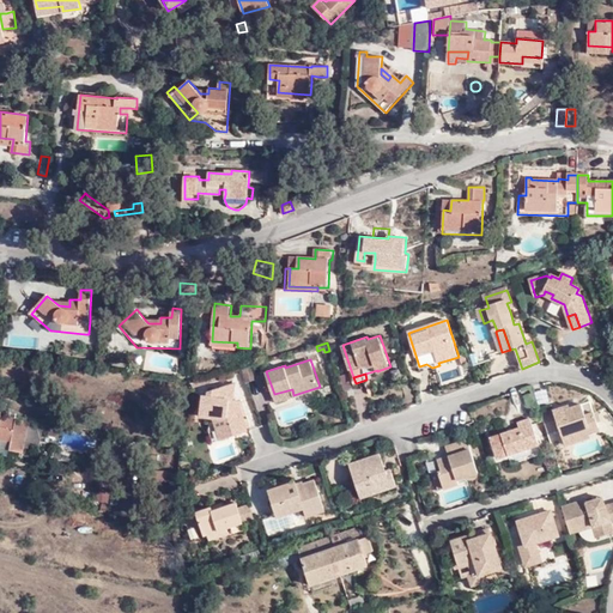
[(218,430),(222,441),(247,432),(240,408),(237,408),(237,401),(234,401),(236,383),(210,392),(208,398),(202,396),(200,417),(211,418),(220,419),(228,418),(230,425),(218,430)]
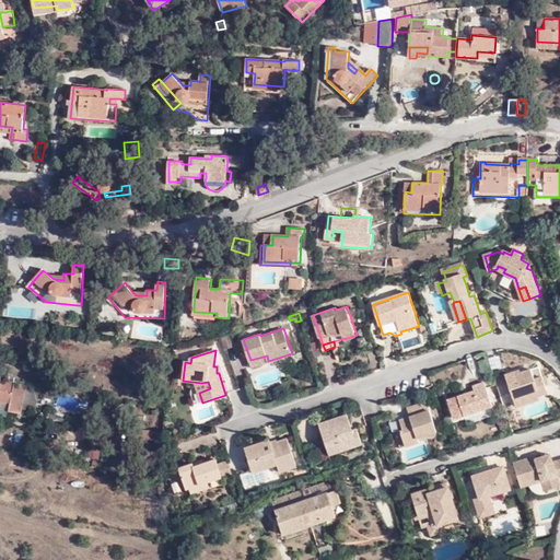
[(252,366),(268,361),(267,356),(251,360),(252,366)]
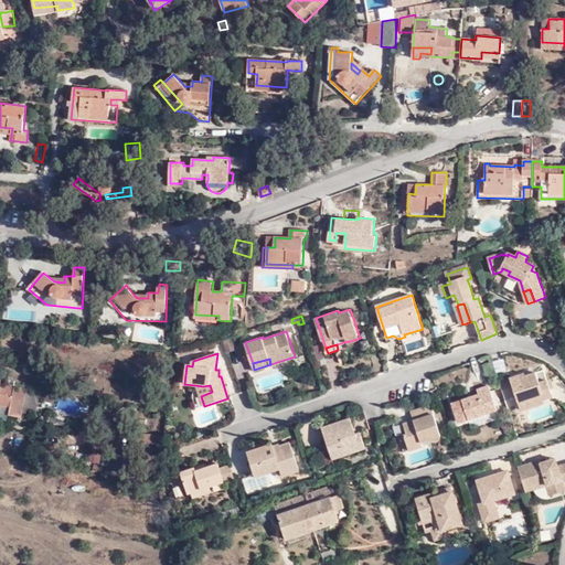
[(10,415),(18,416),(23,387),(1,383),(3,374),(0,373),(0,404),(12,406),(11,412),(10,415)]
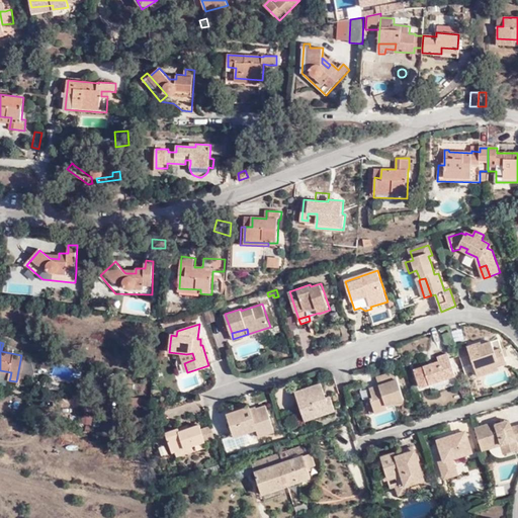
[(483,343),(458,350),(463,366),(473,362),(476,369),(498,363),(499,366),(507,363),(506,358),(504,351),(503,350),(496,352),(493,342),(491,343),(484,345),(483,343)]
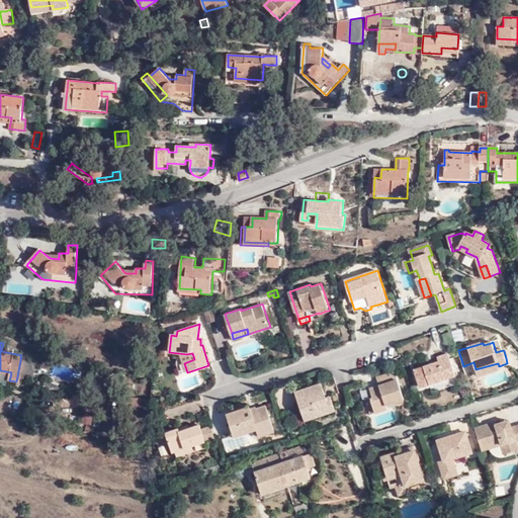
[(180,374),(187,372),(184,363),(194,359),(192,353),(186,354),(178,353),(177,363),(180,374)]
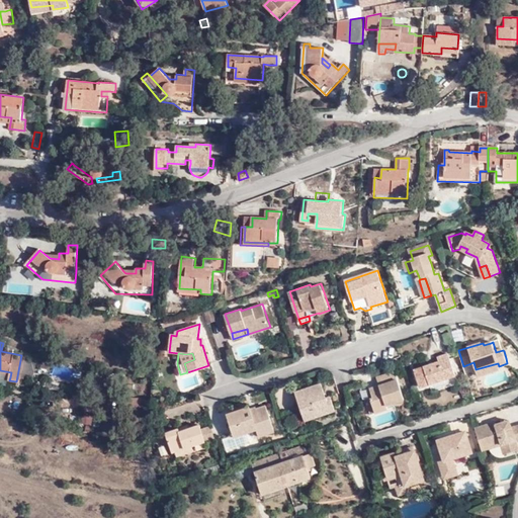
[(438,357),(440,362),(416,369),(421,386),(456,375),(449,354),(438,357)]
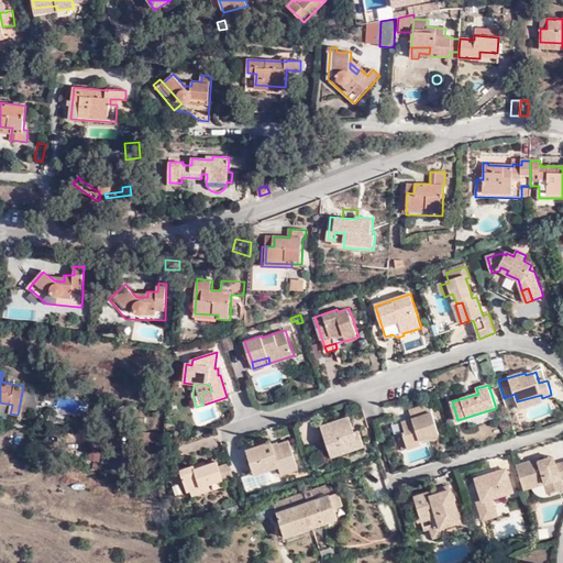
[(23,386),(18,415),(21,416),(28,386),(23,386)]
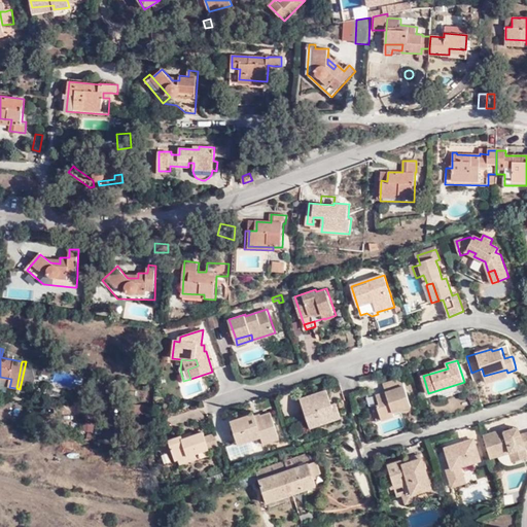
[(506,370),(484,376),(486,383),(508,376),(507,373),(506,370)]
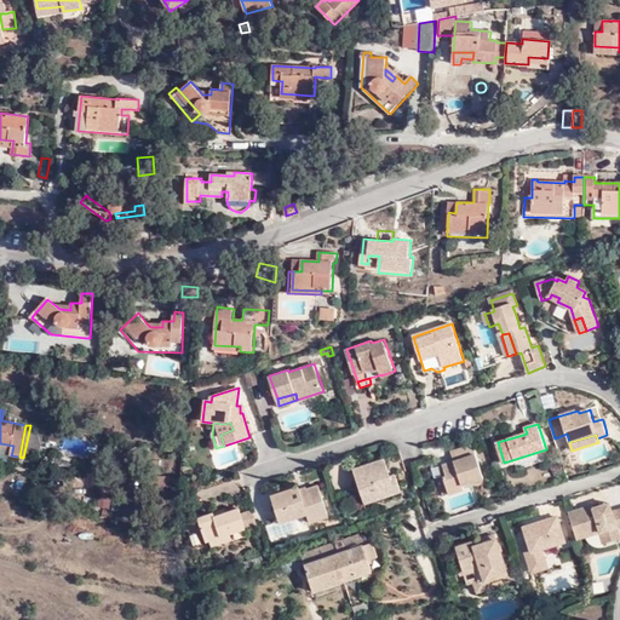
[(461,486),(472,482),(482,478),(471,446),(453,451),(457,461),(453,461),(441,465),(445,476),(442,477),(447,494),(463,489),(461,486)]
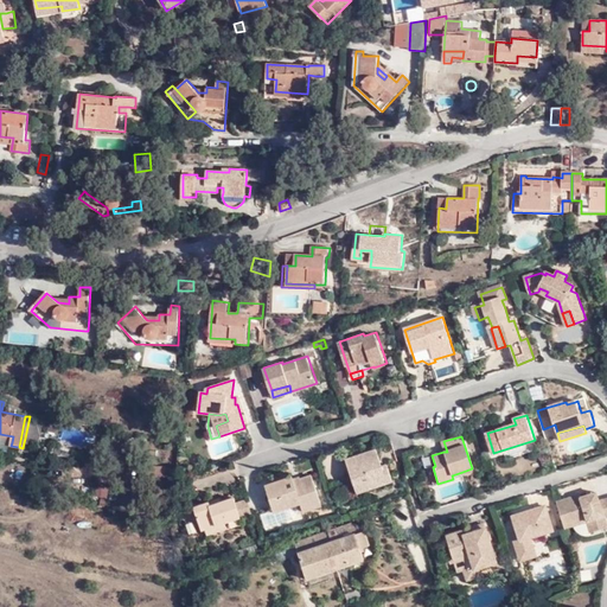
[(346,460),(355,486),(370,480),(374,490),(394,483),(388,465),(383,467),(379,468),(378,464),(382,464),(377,451),(346,460)]
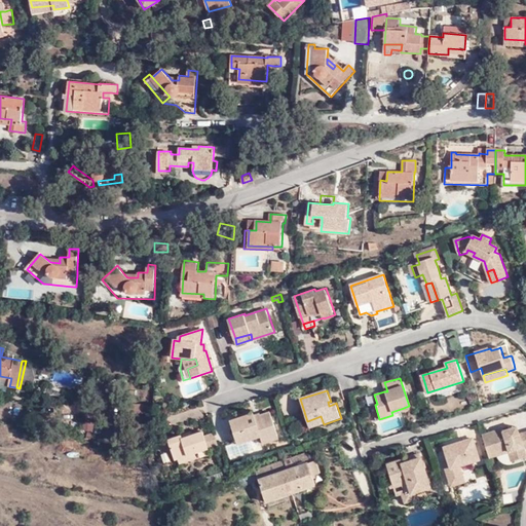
[(256,418),(255,415),(254,413),(230,421),(237,443),(260,436),(262,444),(279,438),(270,412),(261,415),(261,417),(256,418)]
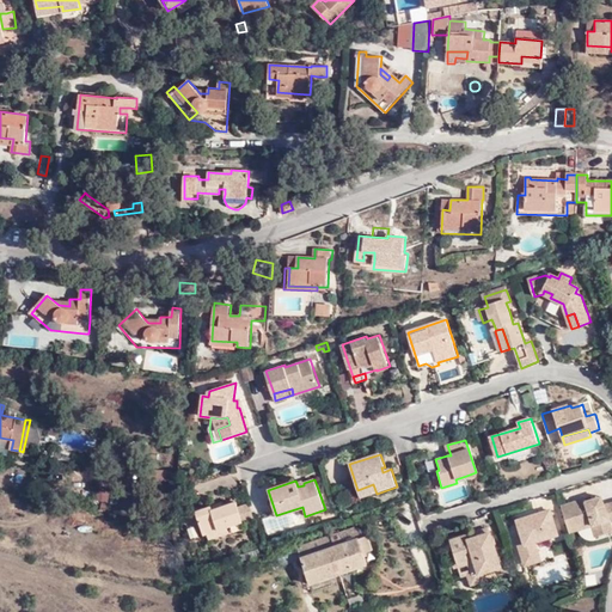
[(373,484),(357,490),(361,499),(377,494),(373,484)]
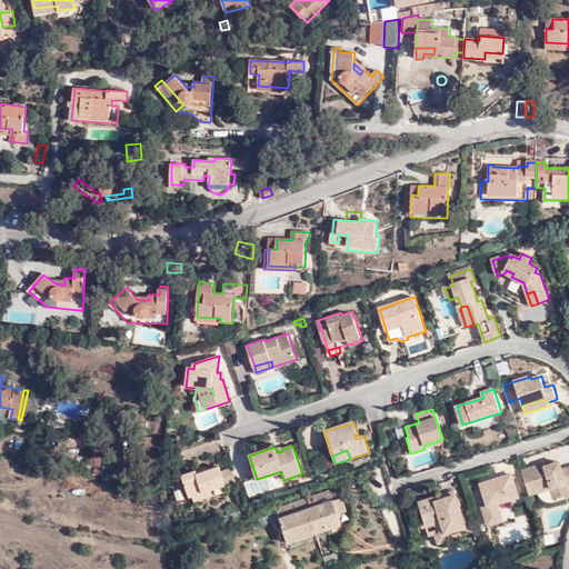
[(545,463),(522,470),(528,490),(550,483),(551,488),(555,499),(568,495),(568,491),(567,482),(568,481),(568,467),(561,469),(560,467),(551,470),(550,465),(546,466),(545,463)]
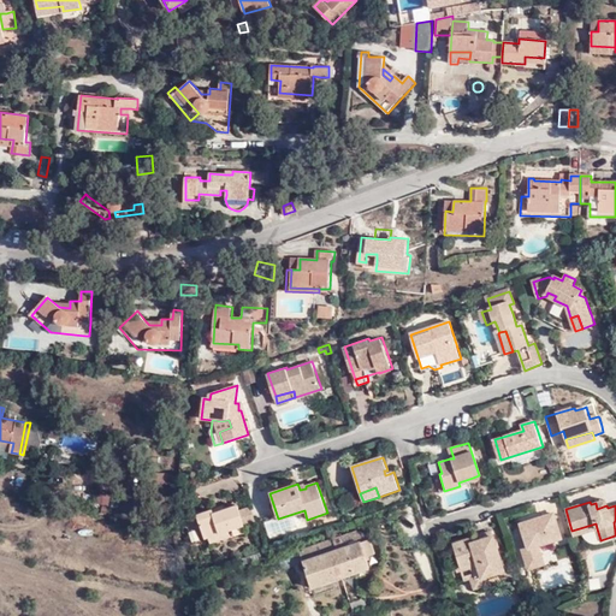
[(244,525),(240,510),(238,505),(224,510),(214,513),(213,510),(199,515),(206,538),(209,537),(229,529),(244,525)]
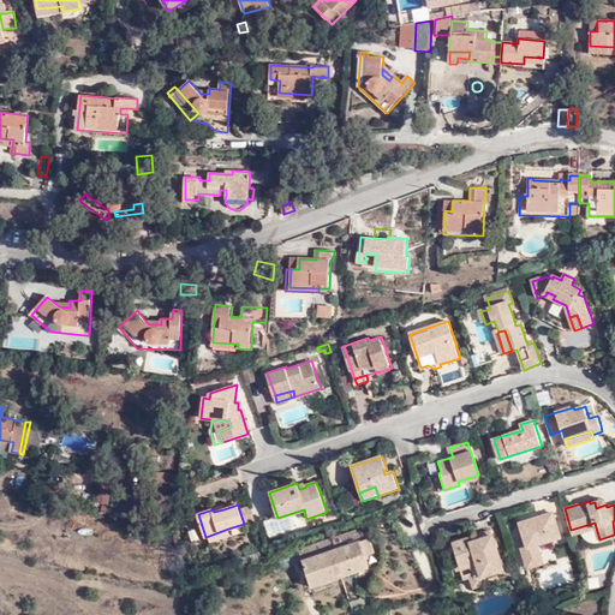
[(255,520),(250,506),(239,509),(244,524),(255,520)]
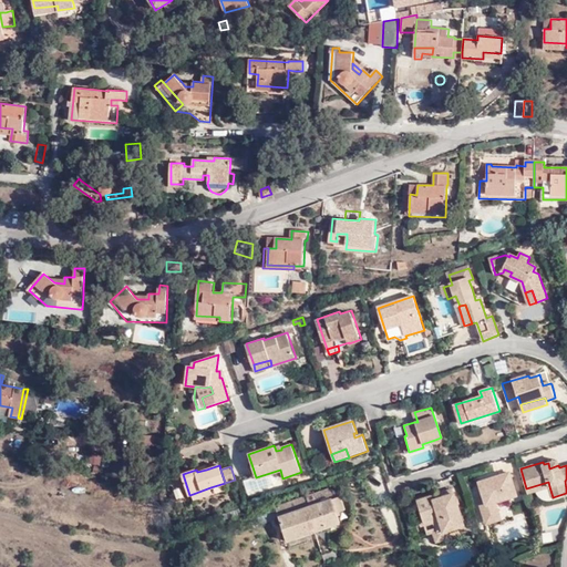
[(494,503),(496,503),(517,496),(509,474),(493,478),(494,482),(481,486),(485,500),(480,501),(485,519),(497,515),(494,503)]
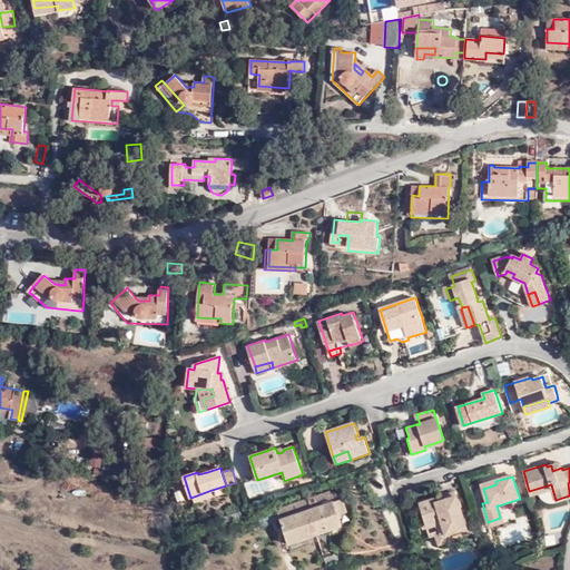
[(529,491),(531,495),(552,489),(551,484),(529,491)]
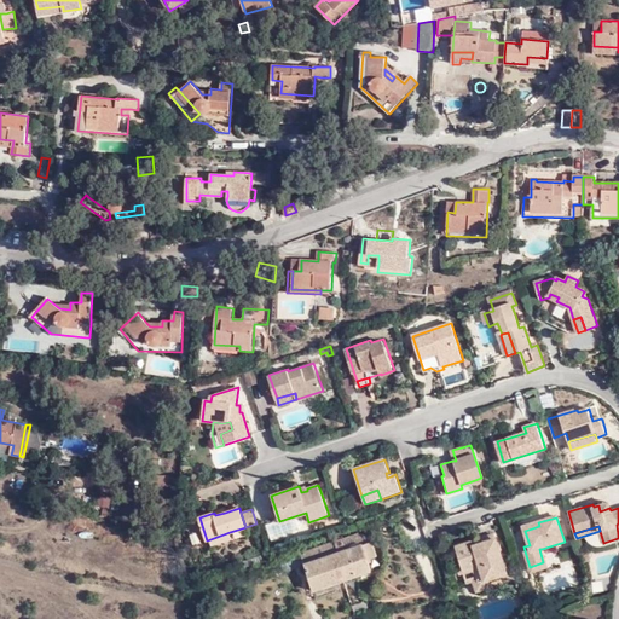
[(232,538),(230,532),(210,539),(213,544),(232,538)]
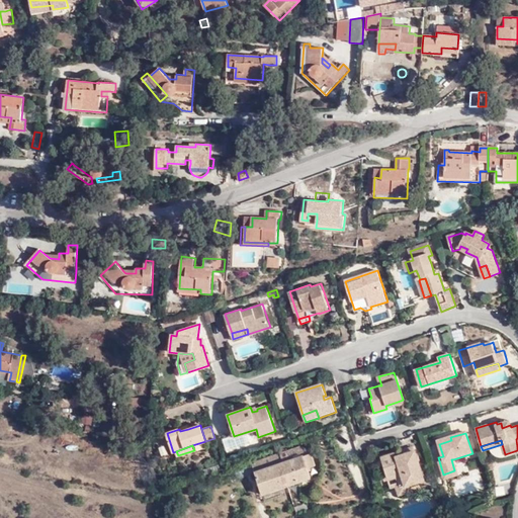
[(303,447),(300,447),(304,456),(285,462),(282,453),(253,463),(263,494),(312,478),(309,467),(316,465),(313,454),(310,450),(306,448),(303,447)]
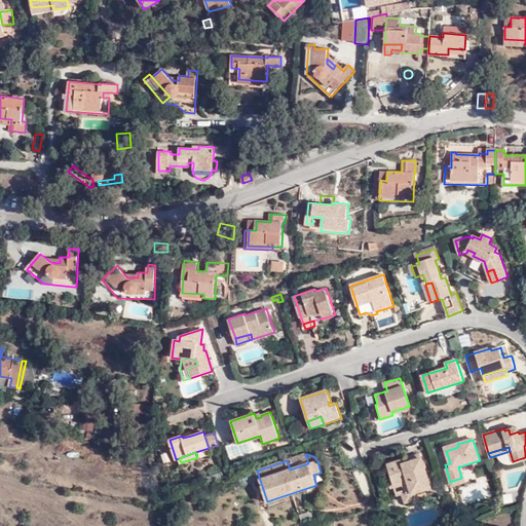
[(308,463),(305,454),(287,460),(290,470),(308,463)]
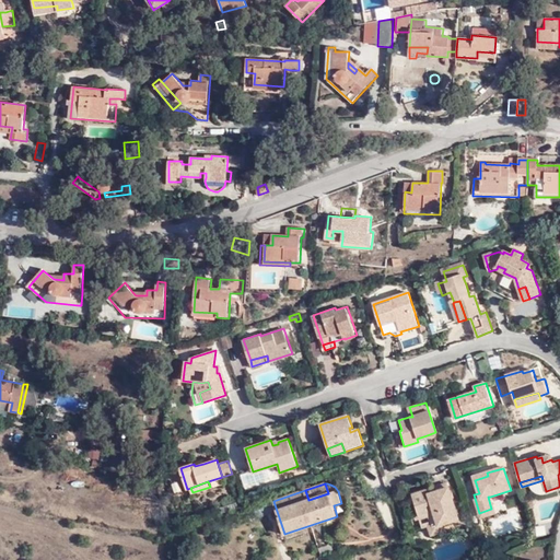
[(446,485),(429,490),(430,494),(442,490),(445,500),(452,498),(446,485)]
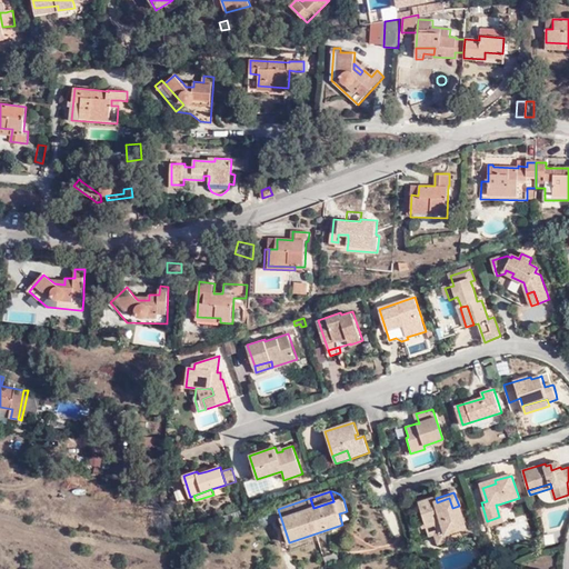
[(437,502),(436,498),(418,503),(426,525),(438,520),(441,535),(449,532),(466,527),(459,506),(452,508),(449,498),(437,502)]
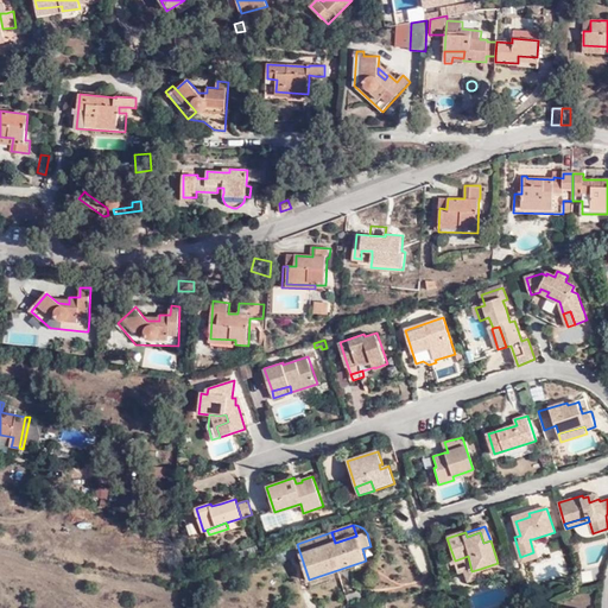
[(539,558),(532,539),(530,539),(533,552),(520,557),(523,563),(539,558)]
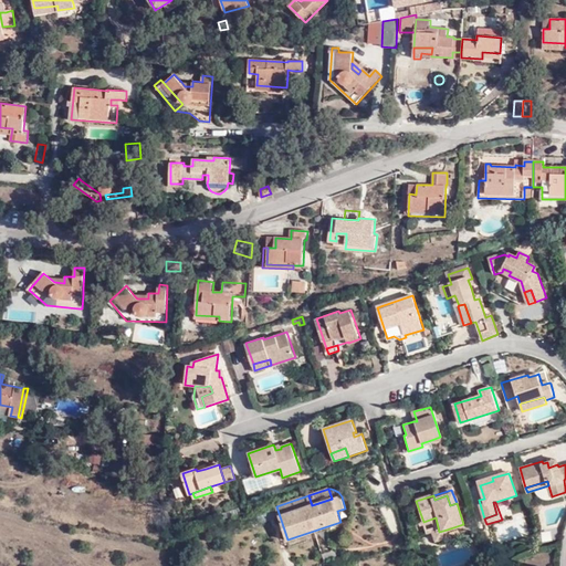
[(436,517),(423,522),(427,533),(436,531),(438,540),(449,536),(447,530),(439,532),(436,517)]
